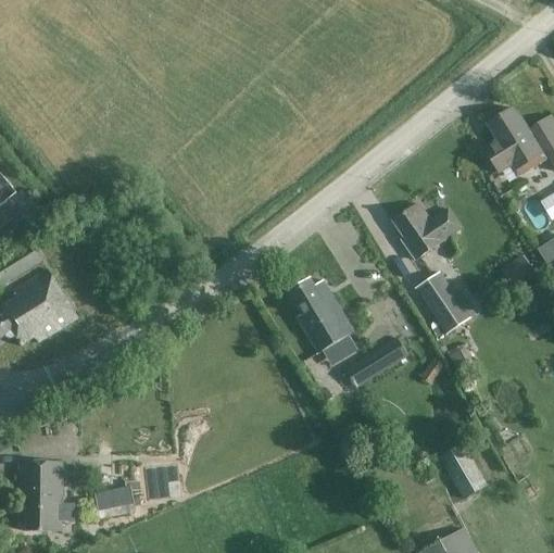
[(512,162),(518,173),(548,155),(553,151),(553,121),(550,113),(527,127),(519,115),(517,116),(512,105),(486,122),(495,139),(482,147),(498,172),(512,162)]
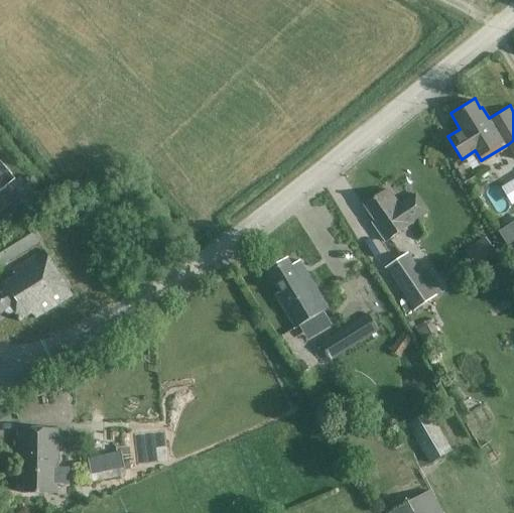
[(398,204),(386,187),(363,204),(376,222),(374,224),(384,238),(383,239),(384,240),(411,221),(410,220),(426,210),(414,191),(398,204)]
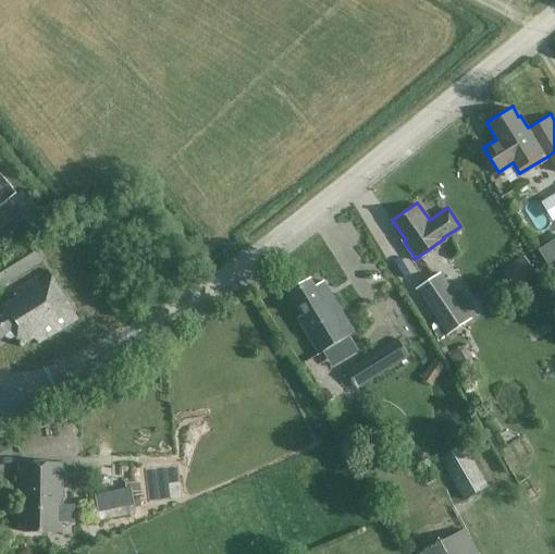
[(0,284),(40,259),(29,241),(0,258),(0,284)]
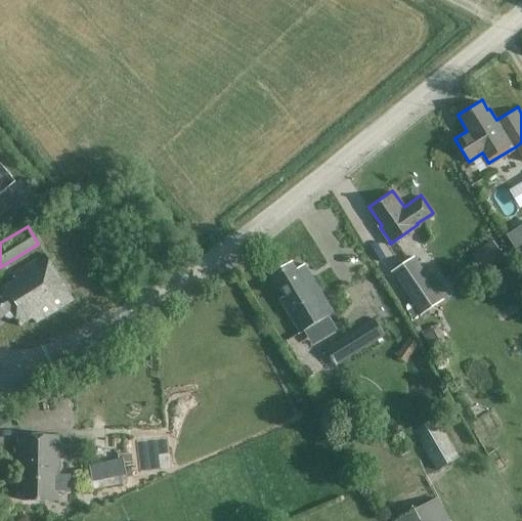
[(505,257),(492,239),(471,252),(484,270),(505,257)]
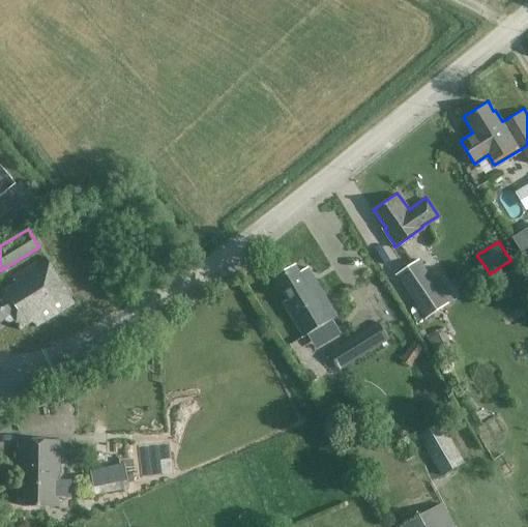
[(72,301),(44,255),(10,275),(13,281),(0,288),(0,326),(12,317),(21,329),(33,321),(36,326),(72,301)]
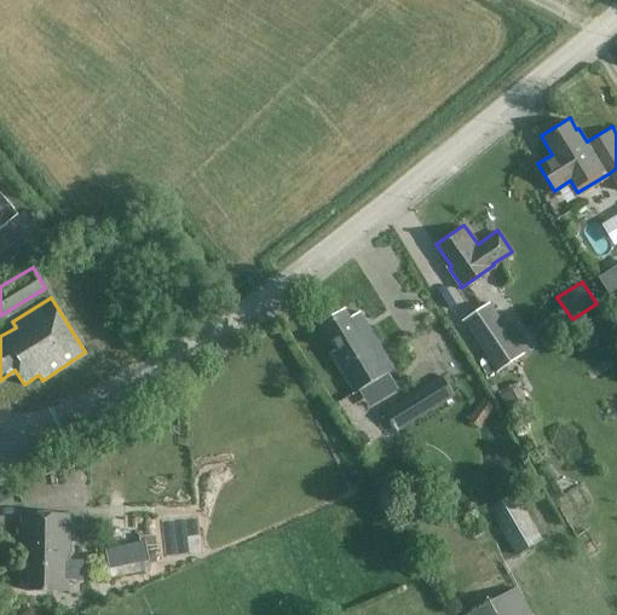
[(506,325),(490,300),(462,319),(496,370),(524,352),(522,348),(528,346),(512,321),(506,325)]
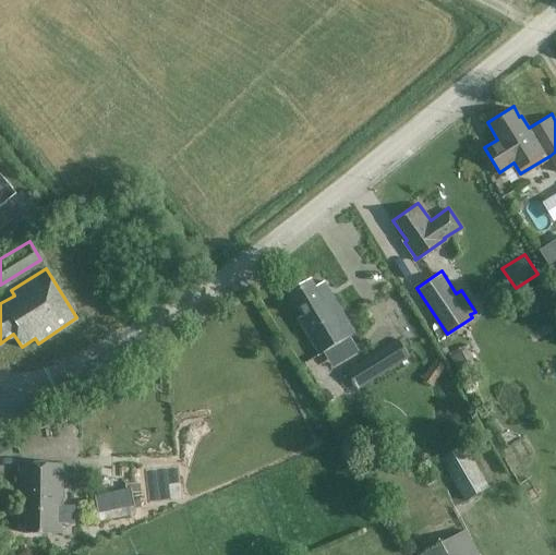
[(314,285),(311,278),(287,292),(301,315),(297,317),(318,352),(353,332),(323,279),(314,285)]
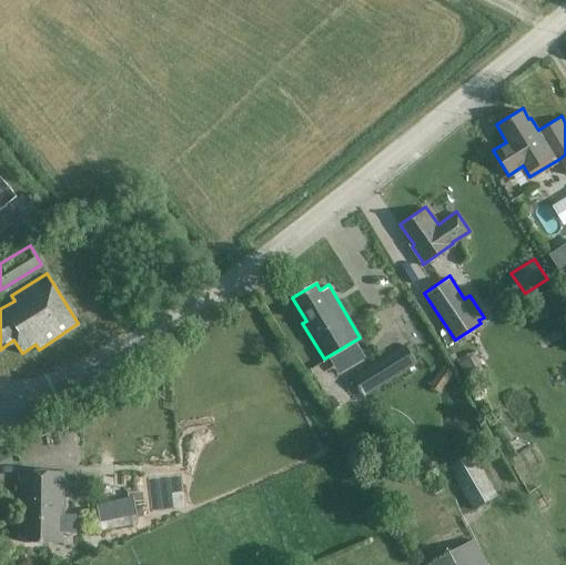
[(404,342),(351,375),(363,394),(416,361),(404,342)]
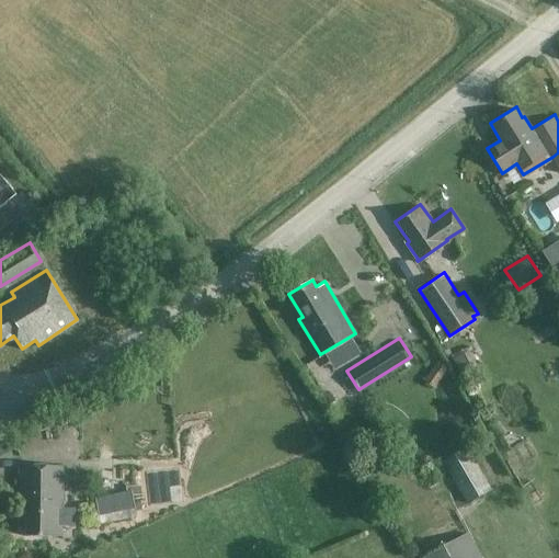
[(452,356),(459,373),(476,364),(468,349),(452,356)]
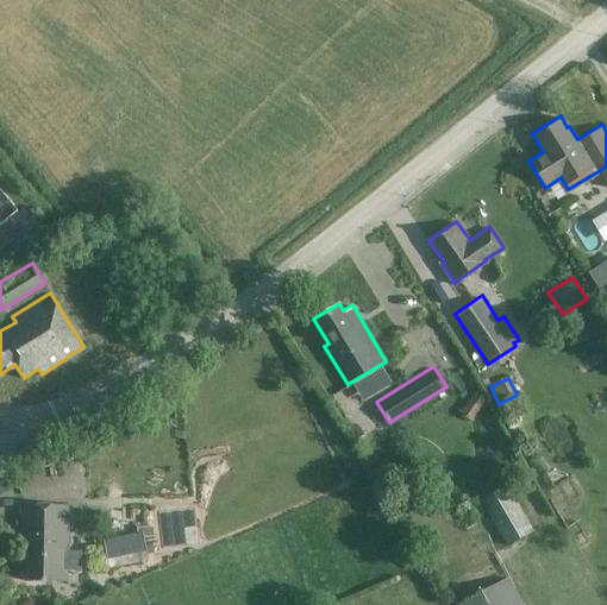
[(387,385),(376,391),(381,398),(392,392),(387,385)]
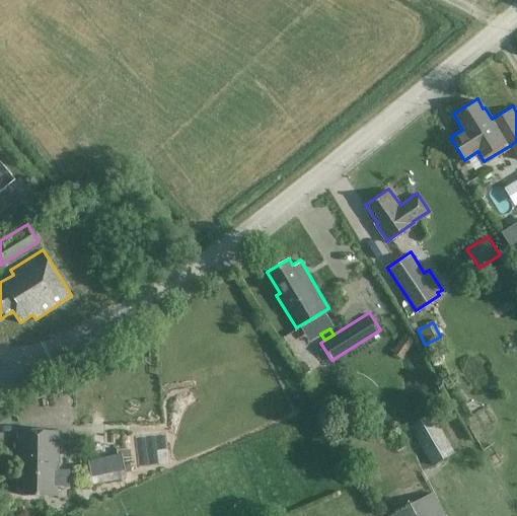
[(395,344),(405,351),(414,340),(403,333),(395,344)]
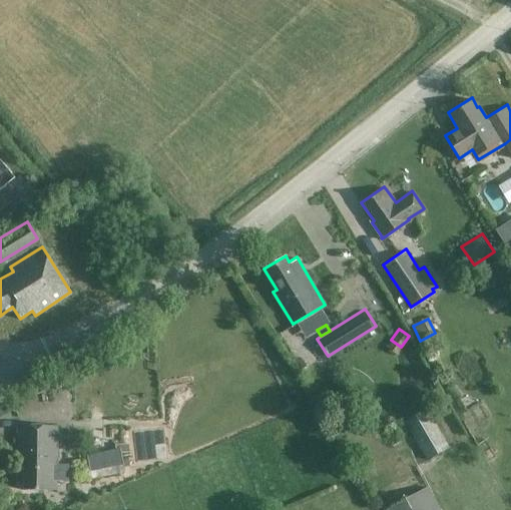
[(405,419),(426,459),(449,446),(427,407),(405,419)]
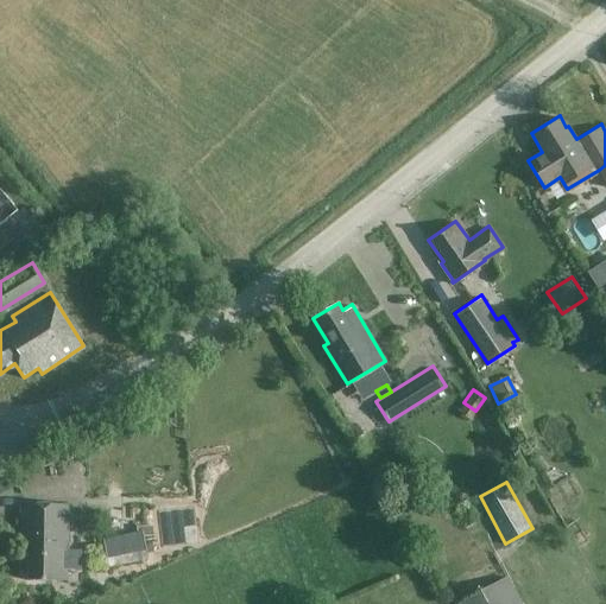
[(65,541),(67,541),(68,502),(20,502),(19,551),(29,551),(27,578),(64,579),(65,541)]
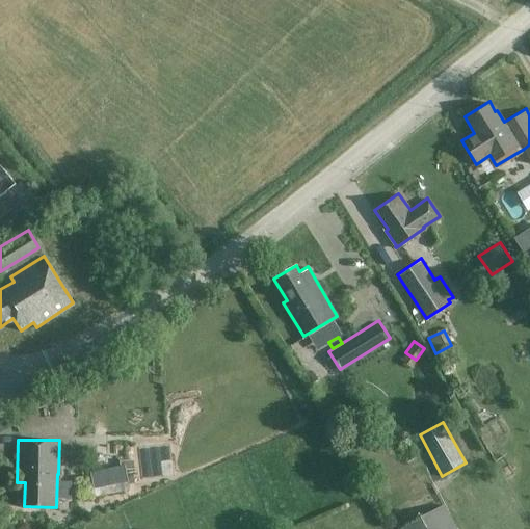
[(80,505),(130,494),(124,466),(105,470),(96,472),(74,477),(80,505)]
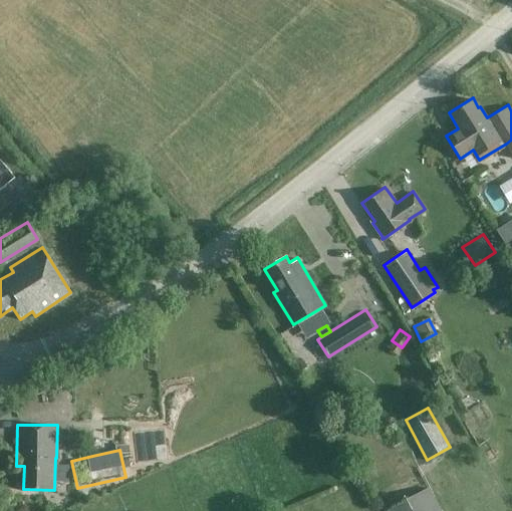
[(439,510),(426,487),(384,510),(439,510)]
